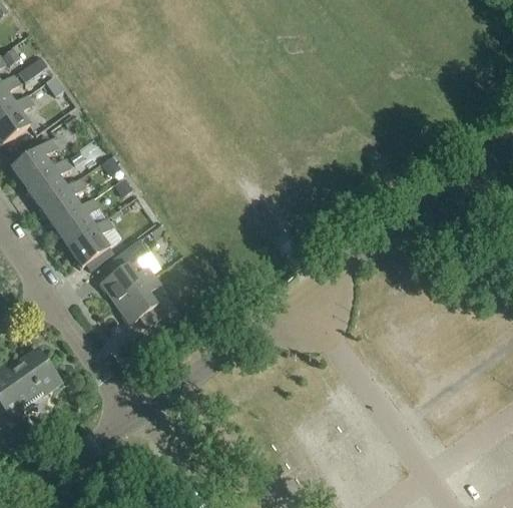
[(34,75),(27,65),(17,72),(24,82),(34,75)]
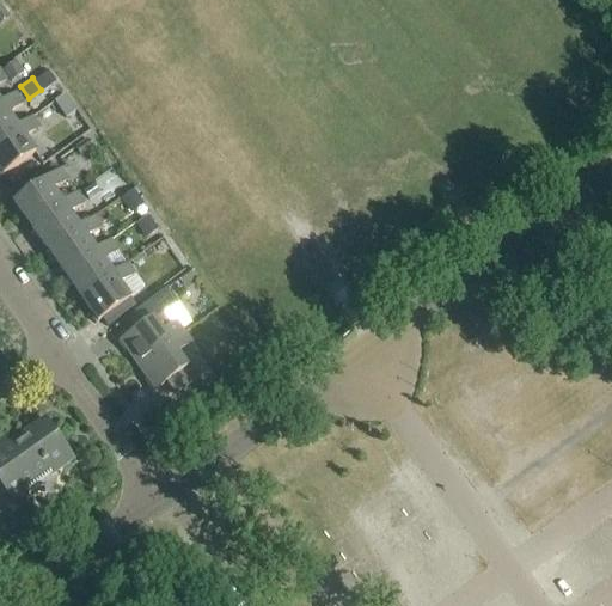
[(0,133),(18,121),(18,120),(8,106),(23,96),(16,86),(1,97),(0,97),(0,133)]
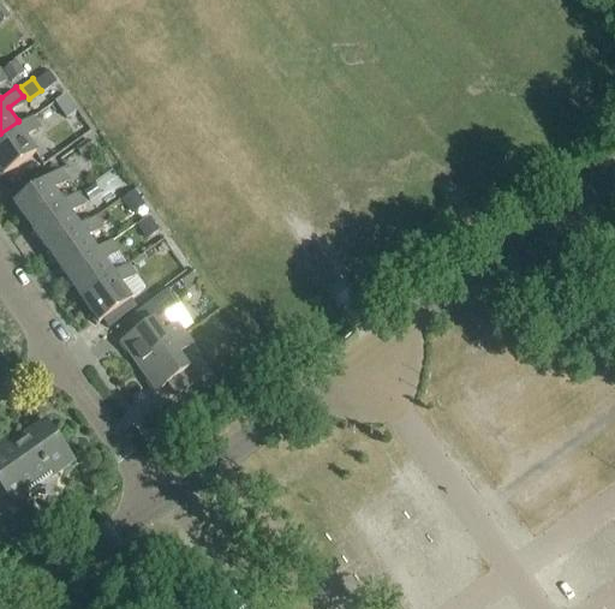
[(65,90),(54,97),(66,114),(76,107),(65,90)]
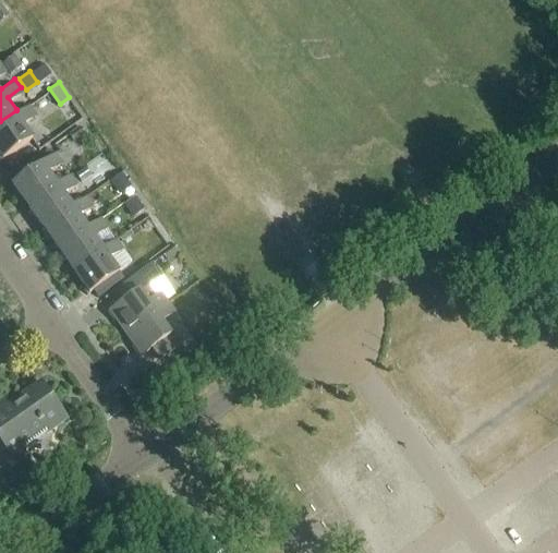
[(16,110),(0,121),(0,155),(0,156),(33,133),(24,119),(37,110),(29,99),(16,109),(16,110)]
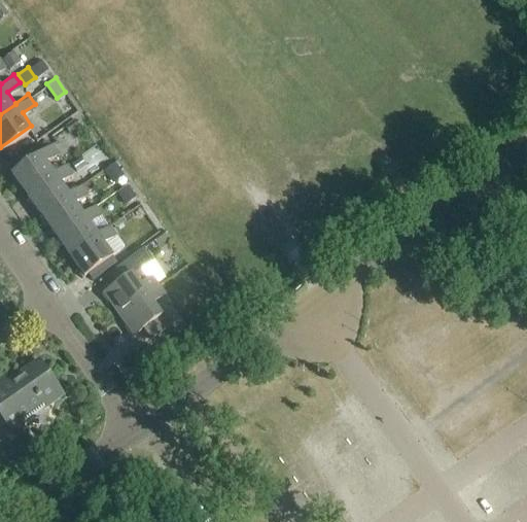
[(76,116),(67,123),(72,131),(81,124),(76,116)]
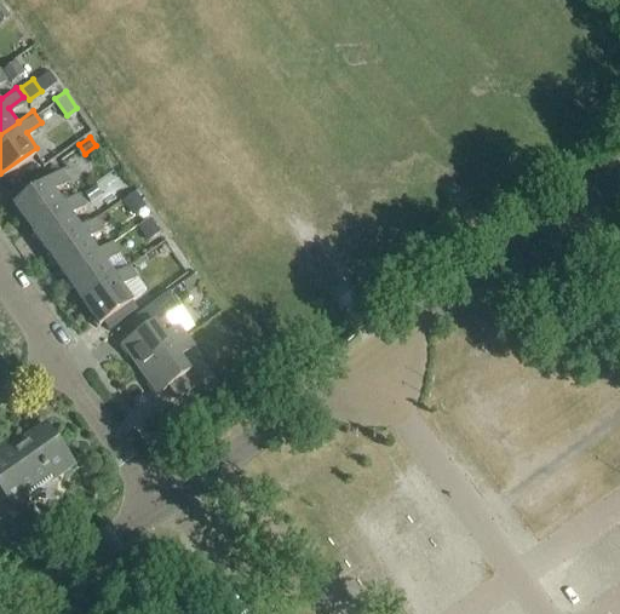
[(63,199),(62,199),(56,189),(72,178),(63,166),(13,201),(29,223),(63,199)]
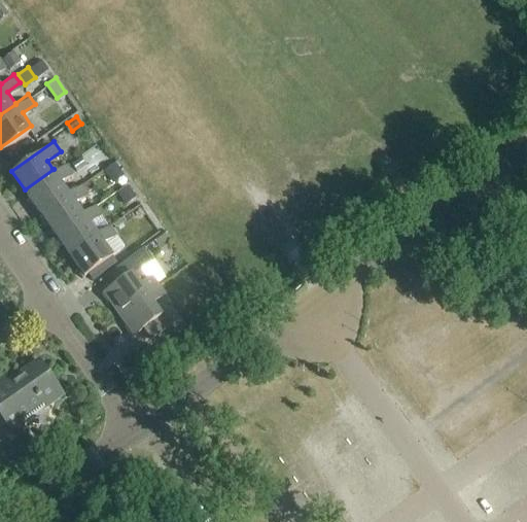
[(86,162),(82,153),(71,162),(76,169),(86,162)]
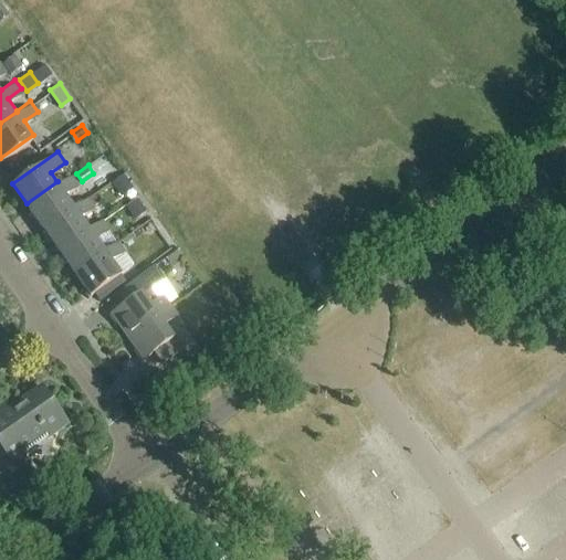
[(73,205),(73,204),(65,193),(79,185),(70,171),(56,181),(58,181),(27,203),(43,226),(73,205)]
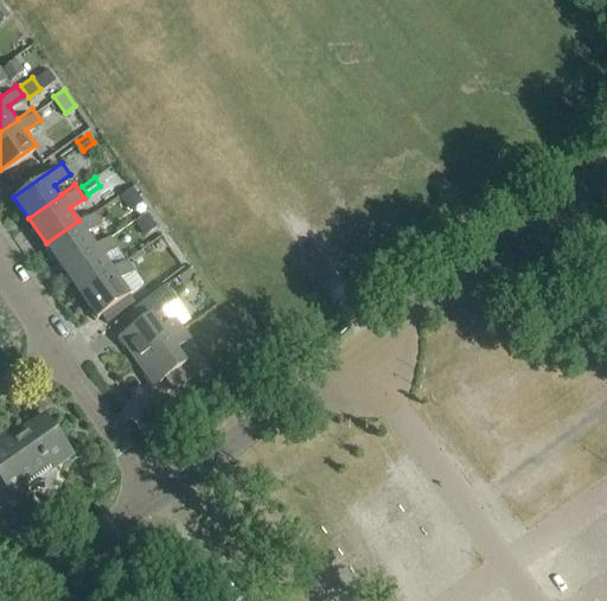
[(121,193),(131,208),(145,198),(135,184),(121,193)]
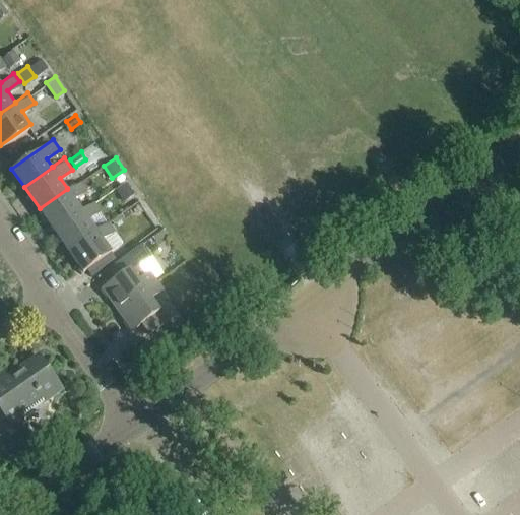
[(82,209),(81,208),(74,198),(86,190),(79,180),(67,188),(67,189),(40,208),(54,229),(82,209)]
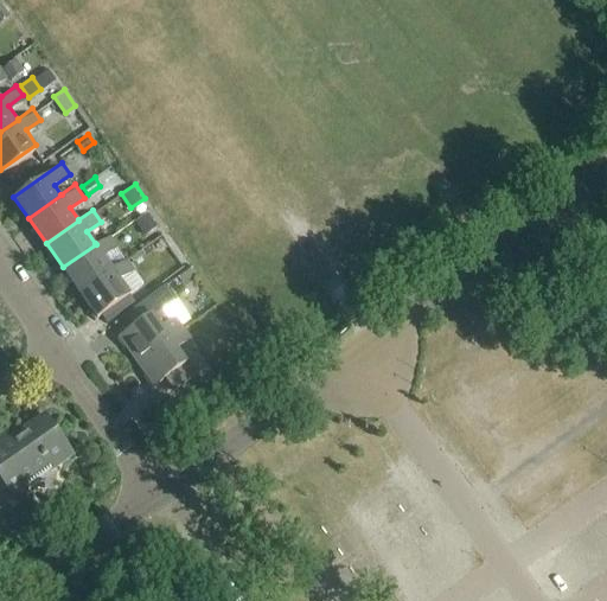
[(112,267),(103,255),(116,244),(109,234),(95,243),(96,244),(63,267),(80,291),(112,267)]
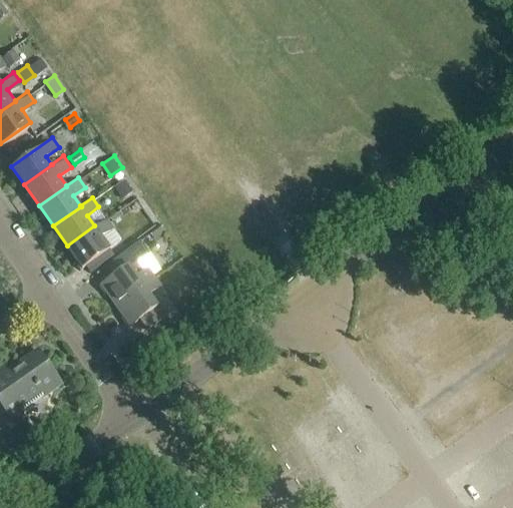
[(94,225),(67,245),(82,267),(109,246),(100,234),(112,225),(106,216),(94,225)]
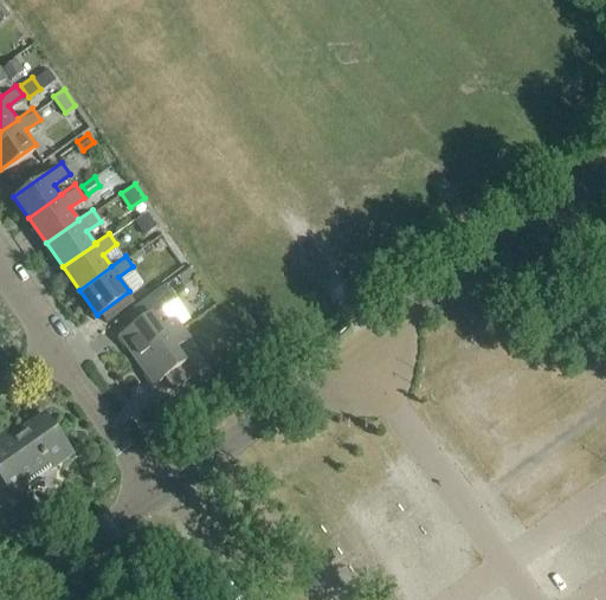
[(136,357),(182,323),(175,314),(169,317),(162,307),(176,297),(166,283),(127,311),(135,322),(118,334),(136,357)]
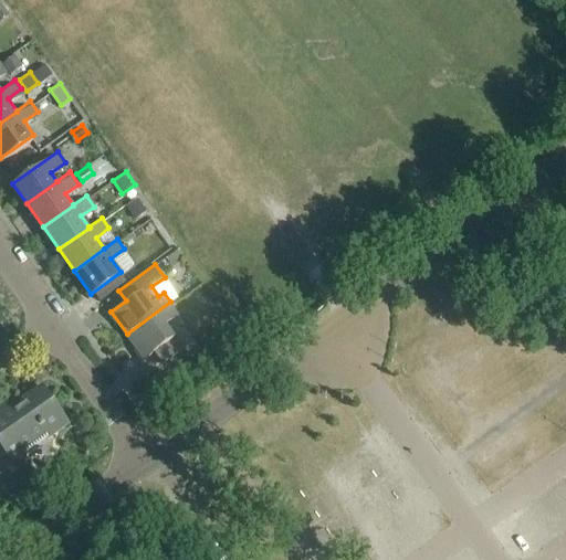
[(170,302),(127,334),(143,356),(154,348),(163,360),(186,344),(168,318),(177,312),(170,302)]
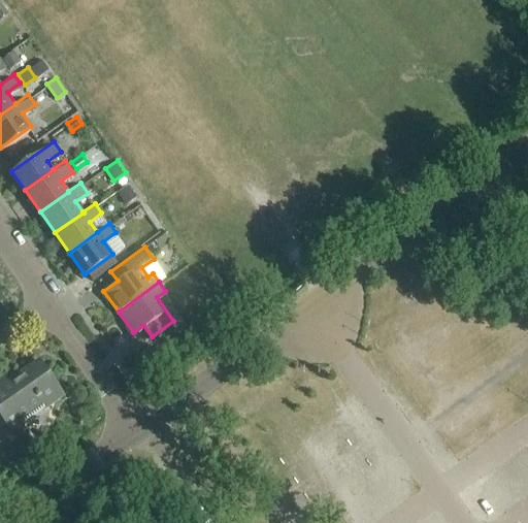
[(0,373),(0,414),(10,429),(23,420),(40,424),(43,409),(63,395),(38,359),(10,379),(5,370),(0,373)]
